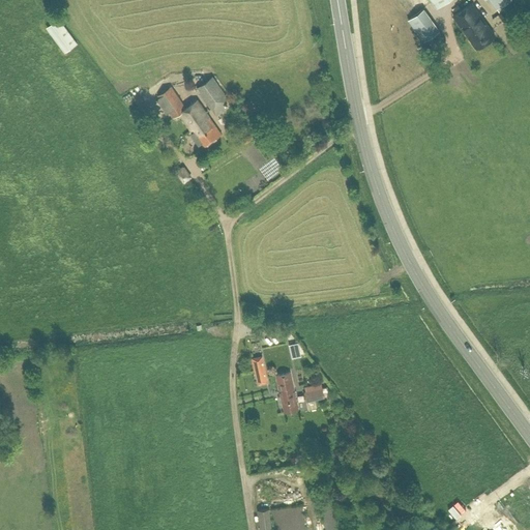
[(495,35),(470,2),(452,15),(466,32),(467,32),(470,36),(469,37),(472,41),(471,42),(475,48),(476,47),(477,48),(495,35)]
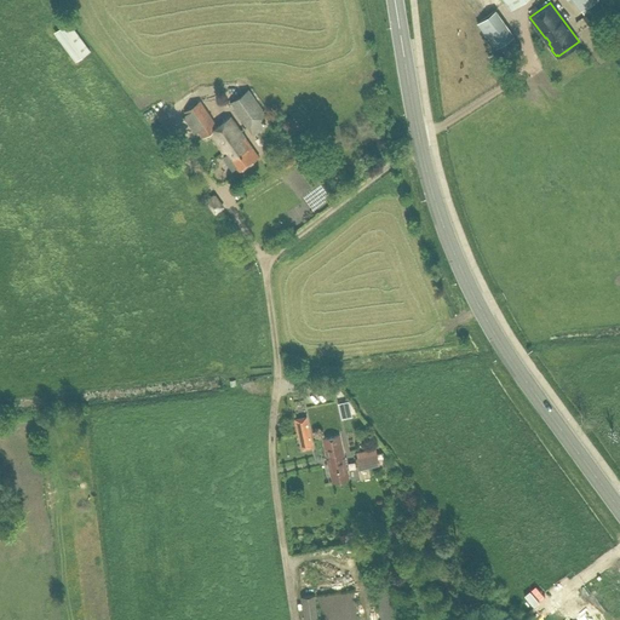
[(493,49),(499,45),(512,35),(495,10),(476,23),(493,49)]
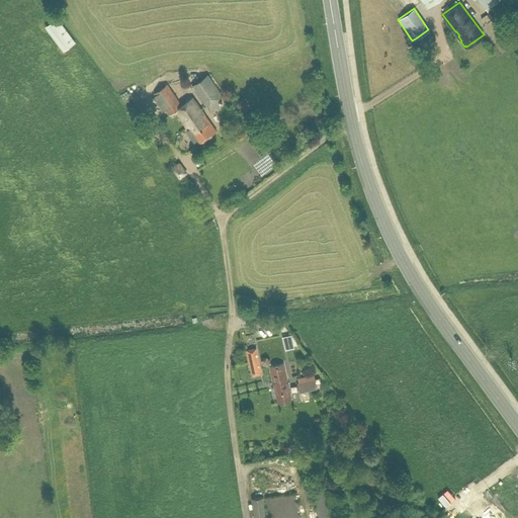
[(492,9),(487,13),(492,20),(498,16),(492,9)]
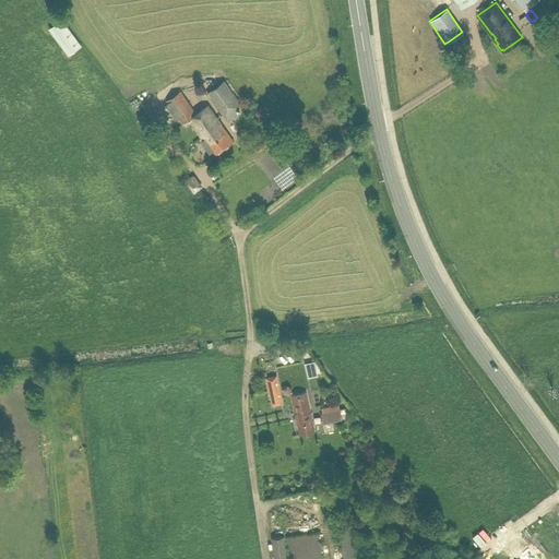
[(49,27),(69,54),(81,45),(61,19),(49,27)]
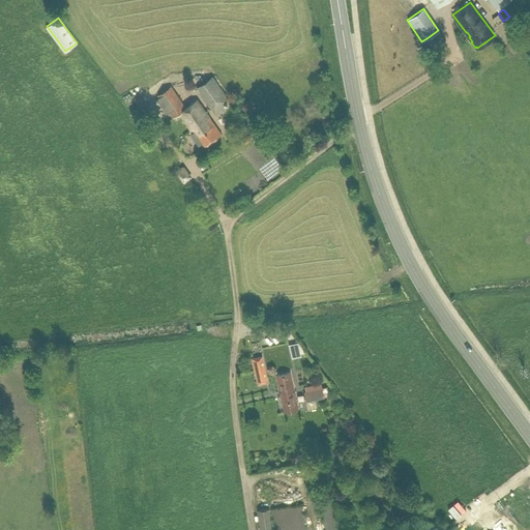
[(223,101),(227,98),(211,77),(196,87),(215,115),(227,107),(223,101)]
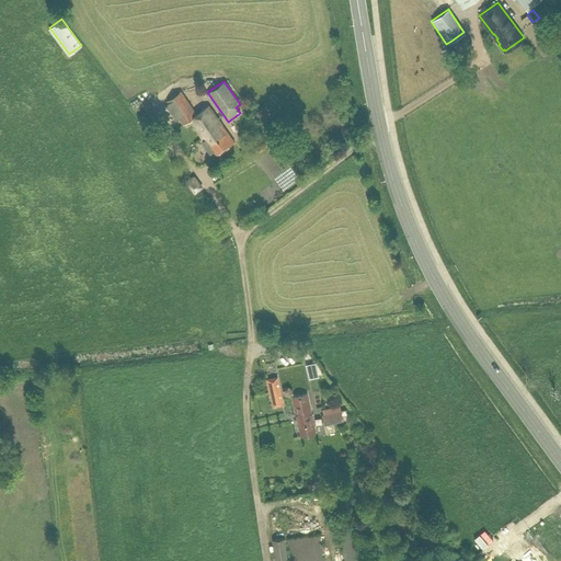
[(210,153),(216,149),(217,151),(233,140),(208,105),(196,114),(180,91),(167,100),(183,124),(190,119),(202,137),(206,135),(207,137),(202,141),(210,153)]
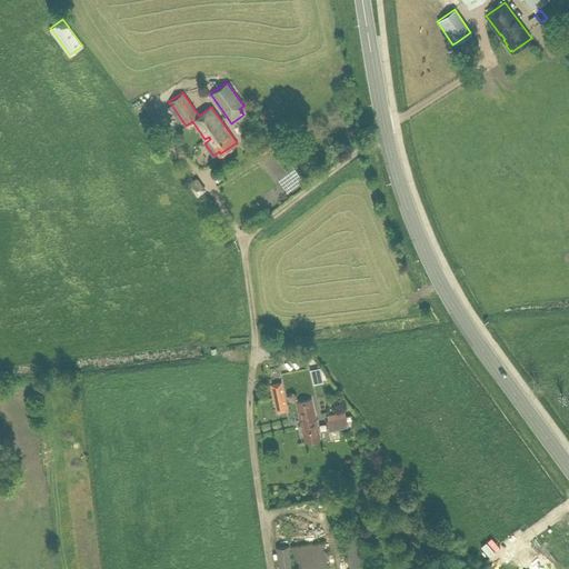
[(276,412),(287,410),(281,381),(269,383),(272,398),(273,398),(276,412)]
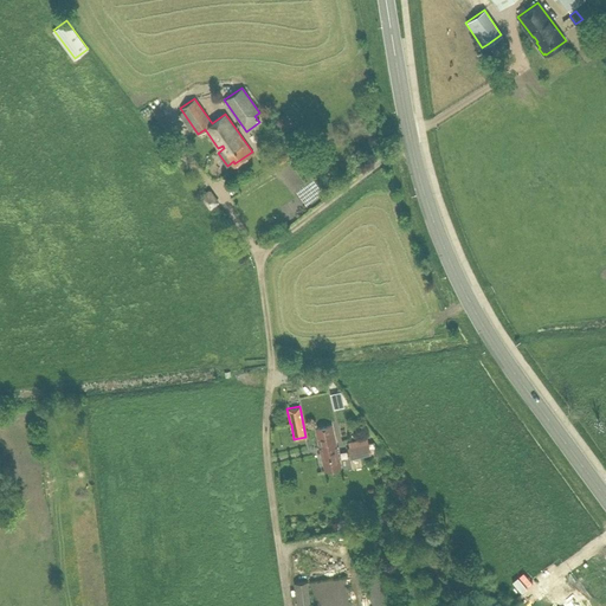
[(315,427),(316,436),(323,471),(340,468),(331,424),(315,427)]
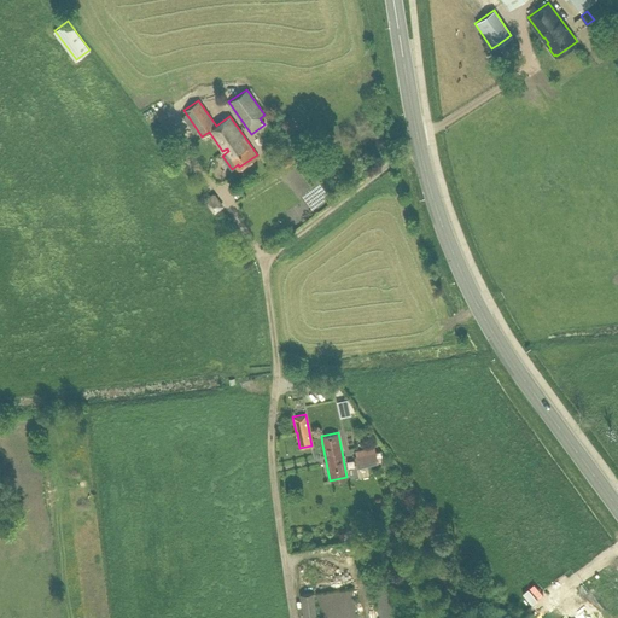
[(355,456),(354,456),(356,467),(378,462),(375,452),(374,452),(373,447),(355,450),(356,455),(355,456)]
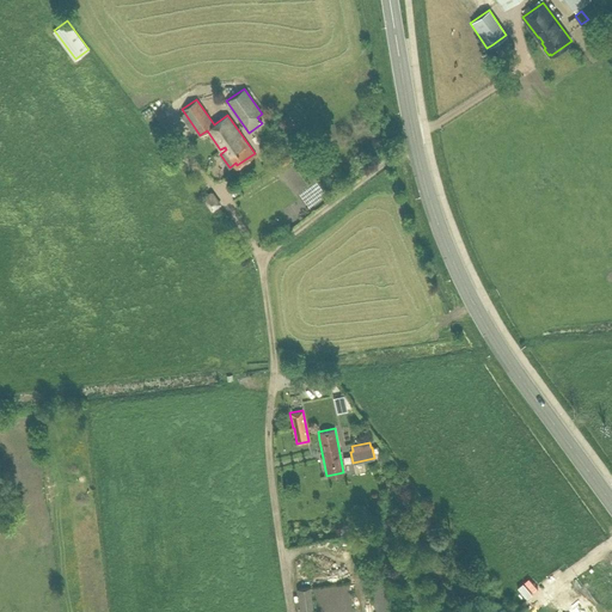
[(313,611),(311,586),(298,588),(300,611),(313,611)]
